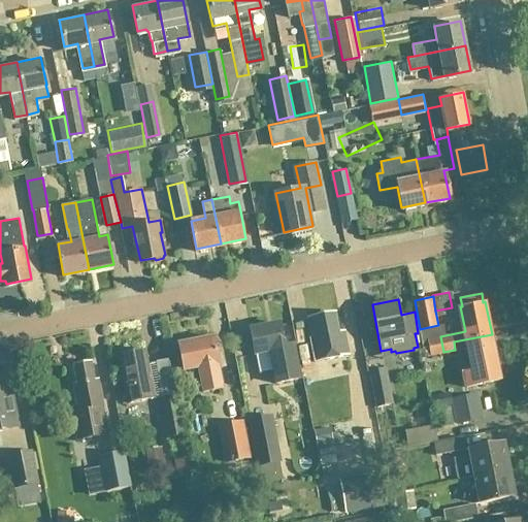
[(335,312),(308,317),(312,336),(309,337),(315,360),(349,353),(343,328),(339,329),(335,312)]
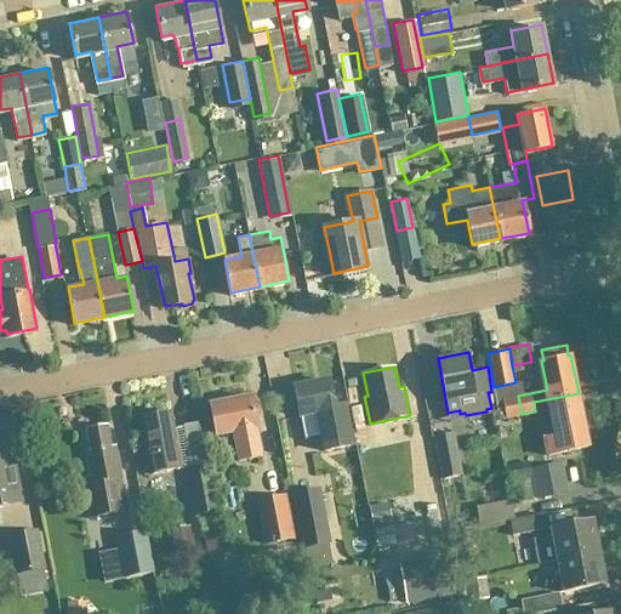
[(336,407),(330,377),(295,385),(301,415),(318,411),(326,449),(352,444),(345,404),(336,407)]
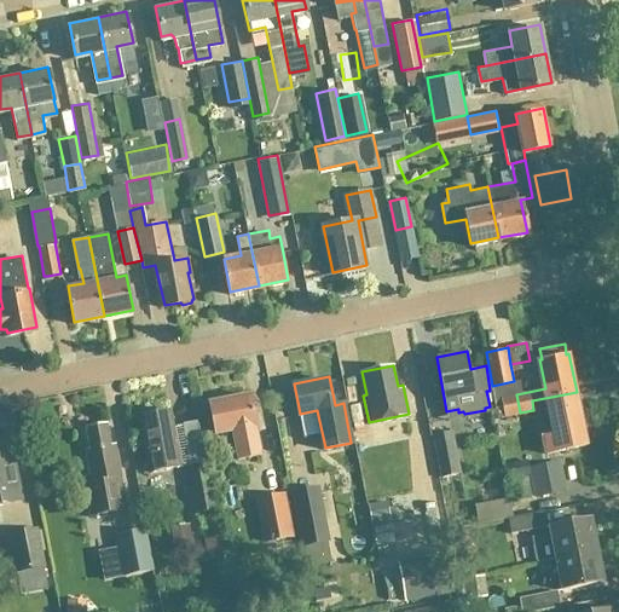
[(532,400),(533,410),(548,406),(554,433),(543,436),(547,451),(586,444),(577,392),(532,400)]
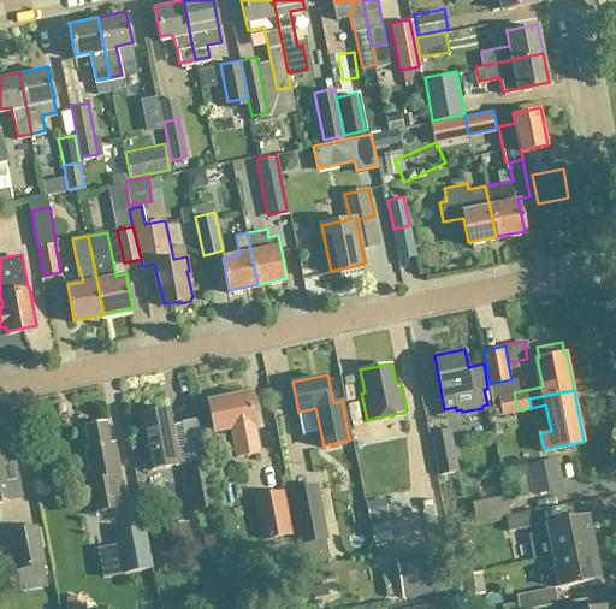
[(217,430),(231,426),(237,454),(260,449),(254,421),(255,421),(249,391),(211,400),(217,430)]
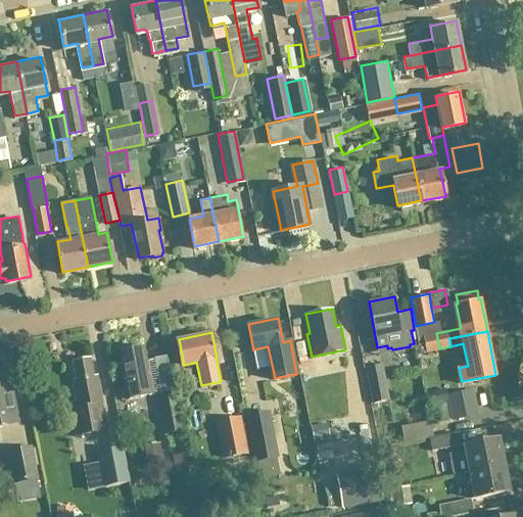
[(439,348),(436,333),(425,335),(428,350),(439,348)]
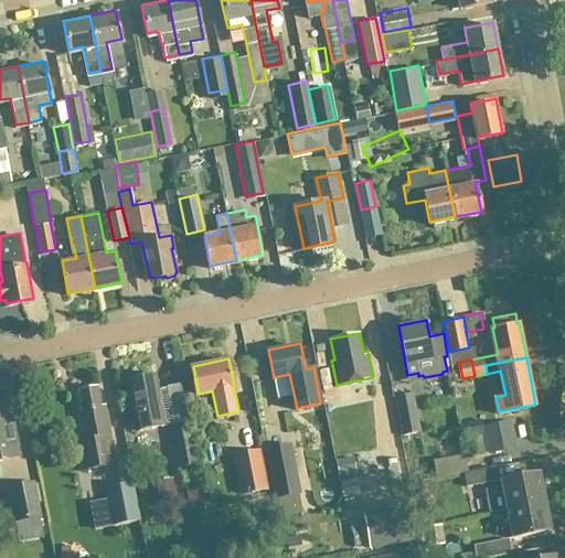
[(156,374),(127,379),(136,429),(166,424),(156,374)]
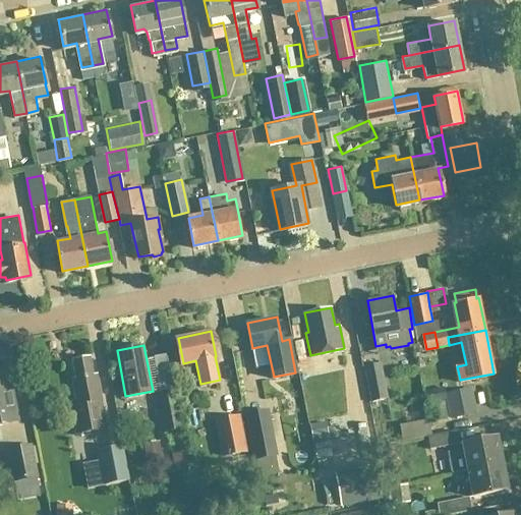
[(71,377),(75,399),(69,400),(73,426),(104,420),(101,401),(102,401),(97,373),(93,373),(90,355),(72,358),(75,376),(71,377)]
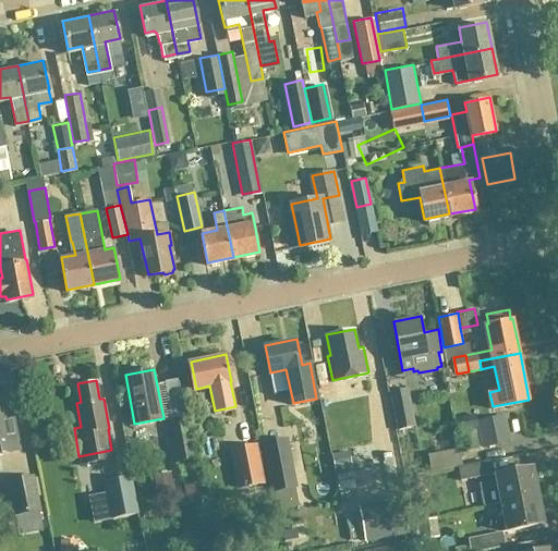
[(334,419),(355,420),(358,388),(336,386),(334,419)]
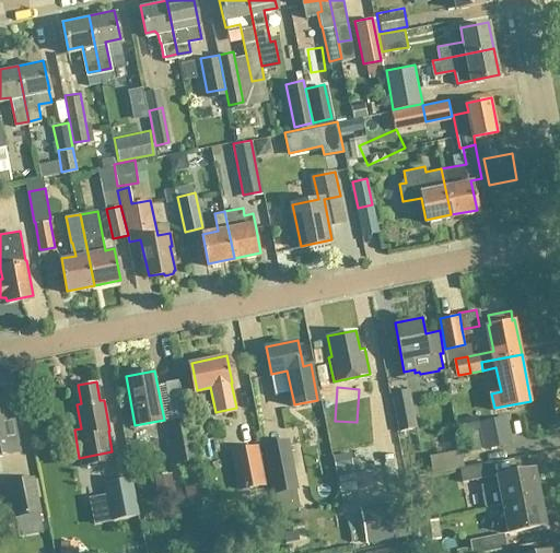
[(409,388),(393,391),(392,391),(398,430),(416,426),(409,388)]
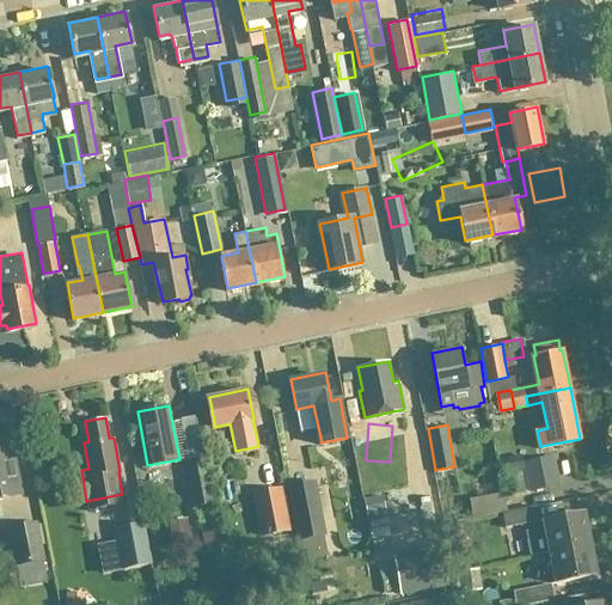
[(2,438),(0,438),(0,496),(2,496),(20,493),(12,456),(6,457),(2,438)]
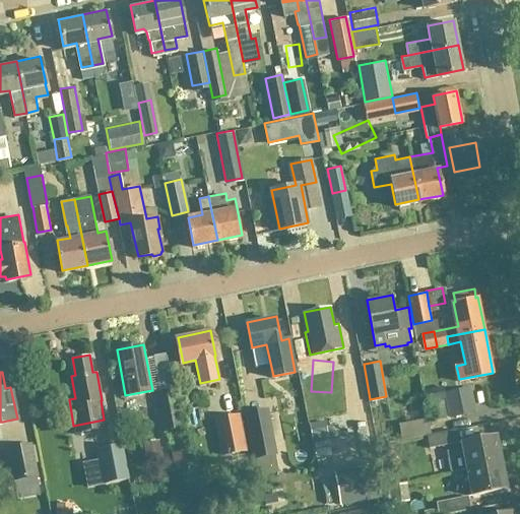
[(290,383),(293,424),(309,423),(307,383),(290,383)]
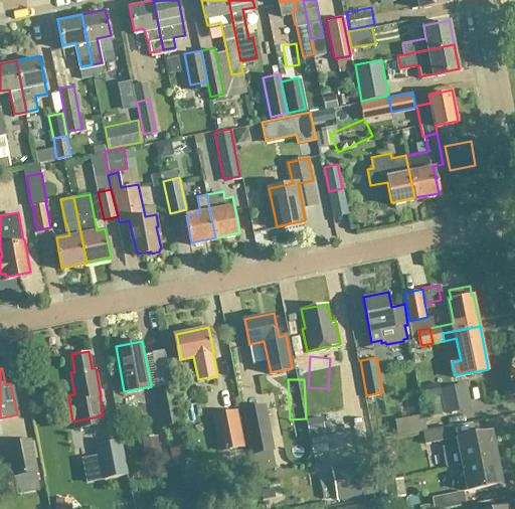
[(463,383),(441,387),(446,411),(468,406),(463,383)]
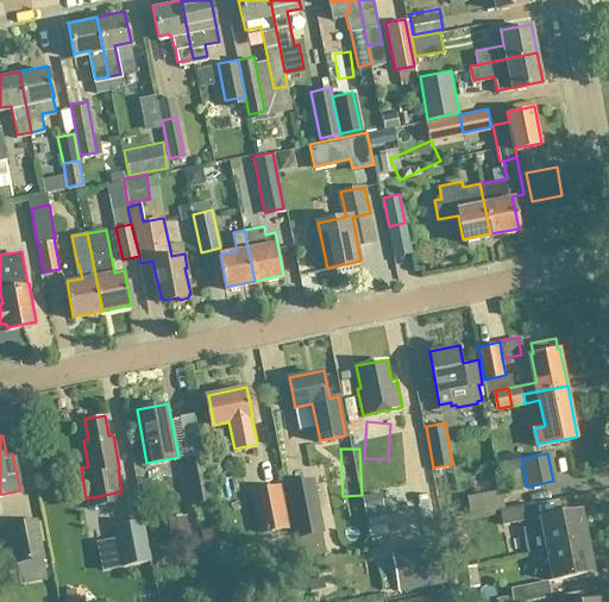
[(202,458),(200,458),(187,461),(193,501),(209,497),(202,458)]
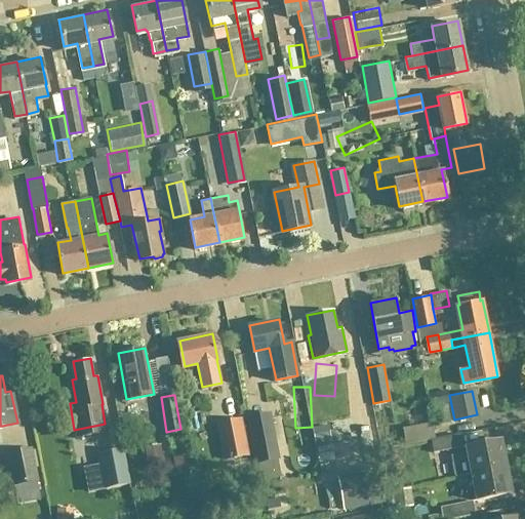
[(111,412),(122,441),(148,432),(136,402),(111,412)]
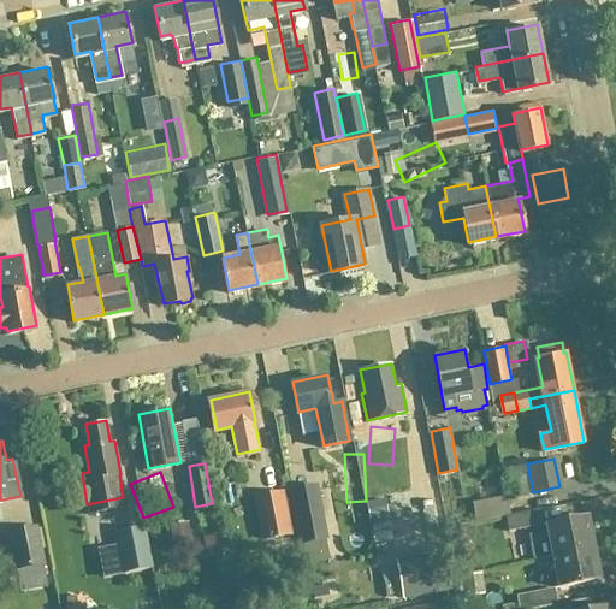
[(526,473),(510,476),(514,496),(529,494),(526,473)]
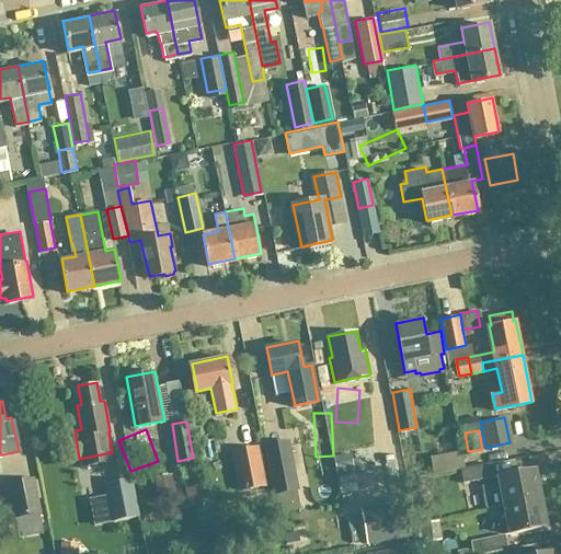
[(295,486),(285,439),(263,443),(273,491),(295,486)]
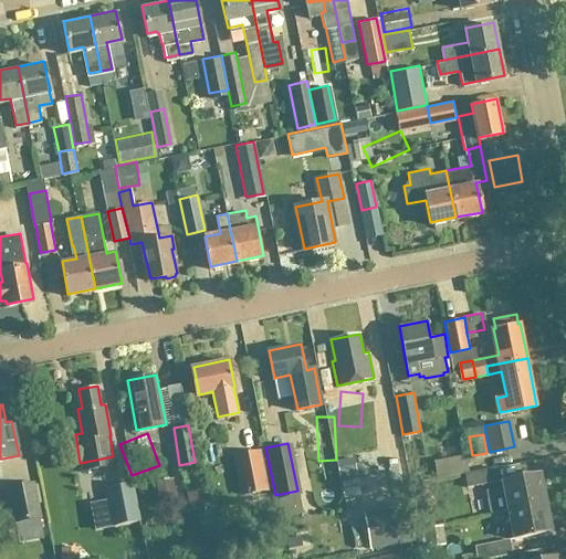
[(268,486),(260,449),(237,454),(244,491),(268,486)]
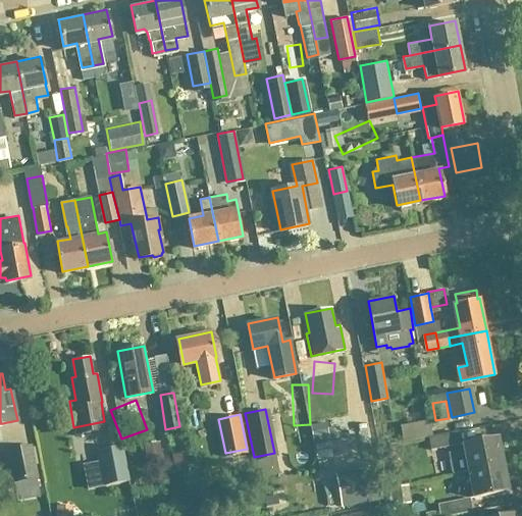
[(459,442),(457,432),(457,429),(428,434),(430,447),(459,442)]
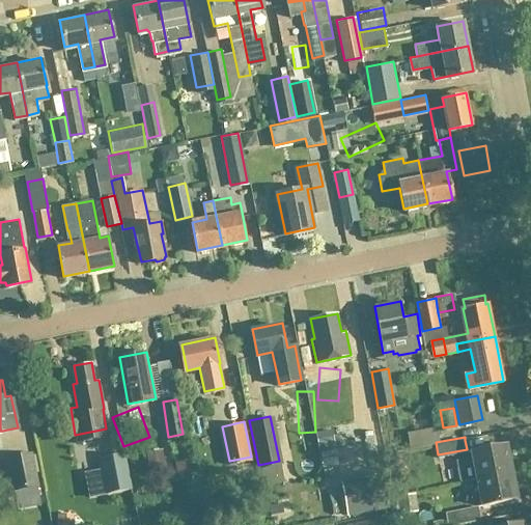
[(478,477),(511,471),(506,444),(473,450),(474,456),(455,460),(458,478),(477,475),(478,477)]
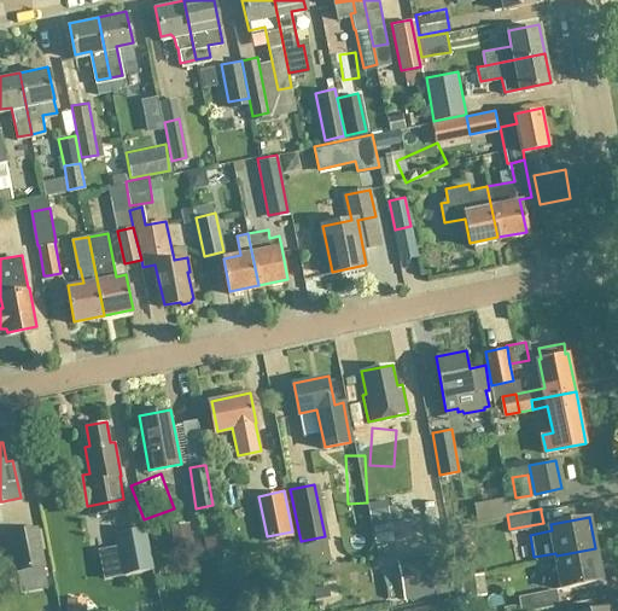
[(38,525),(9,531),(16,569),(45,564),(38,525)]
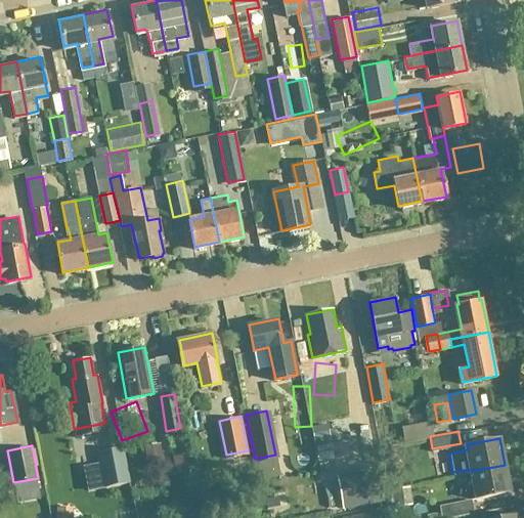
[(122,445),(96,450),(102,484),(128,480),(122,445)]
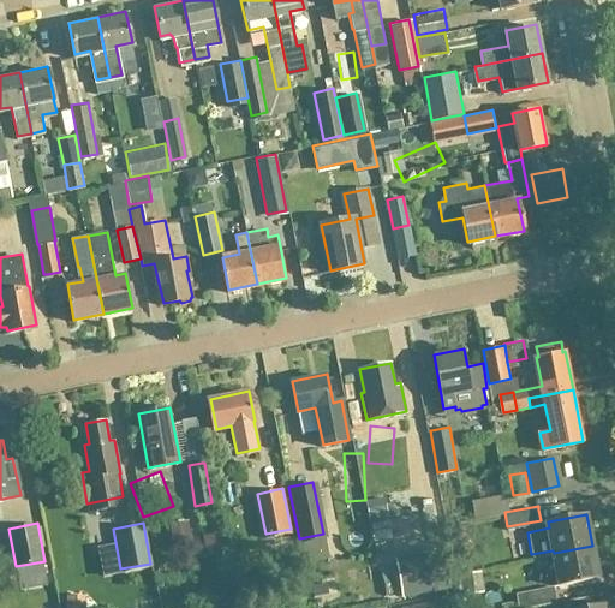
[(592,546),(554,553),(560,584),(598,577),(592,546)]
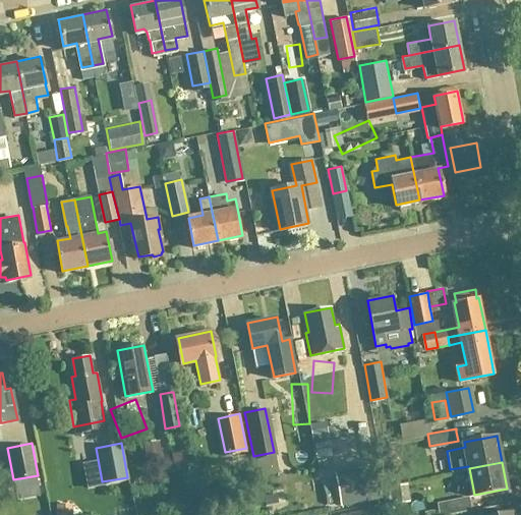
[(372,464),(335,471),(341,502),(379,495),(372,464)]
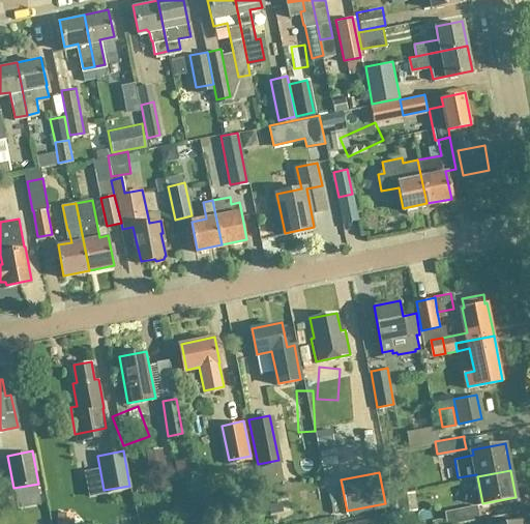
[(476,503),(443,510),(446,523),(479,518),(476,503)]
